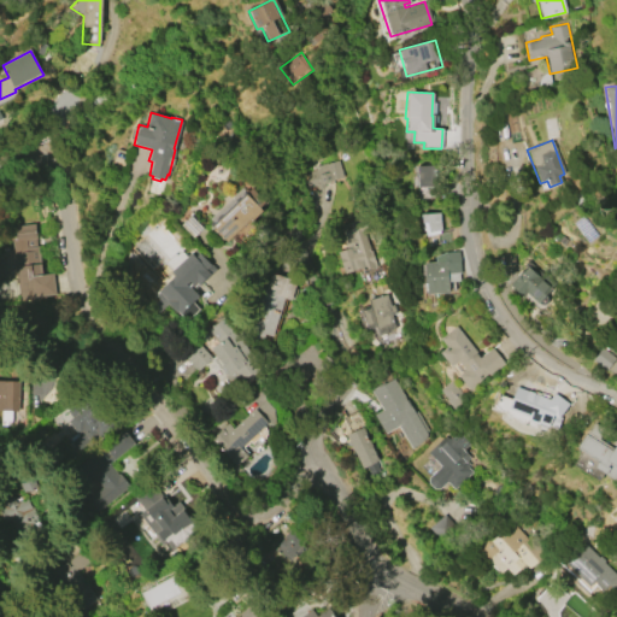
[(313,166),(324,163),(324,164),(338,160),(344,181),(316,189),(315,186),(305,188),(303,181),(306,180),(305,172),(315,170),(313,166)]
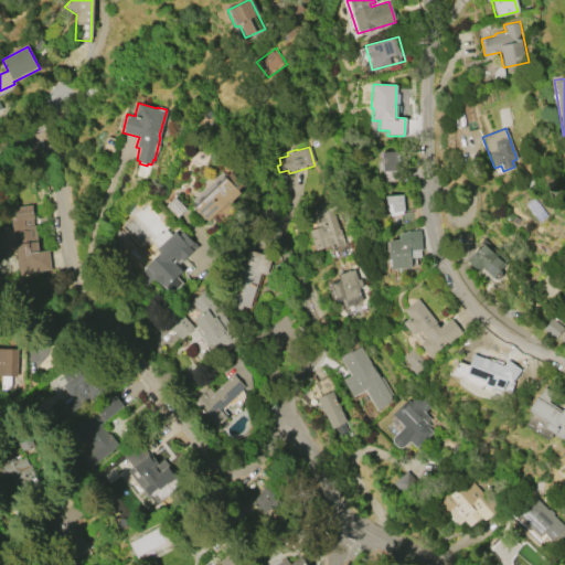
[(382,172),(381,152),(396,152),(396,172),(382,172)]
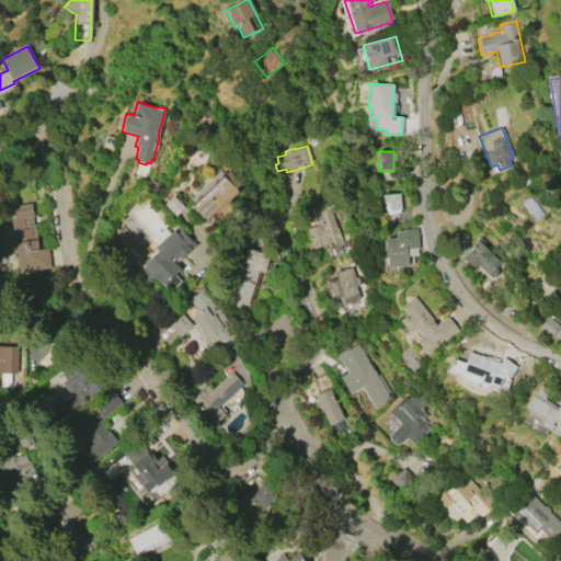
[(190,198),(219,170),(224,174),(228,171),(240,183),(235,189),(238,192),(206,221),(192,205),(194,203),(190,198)]
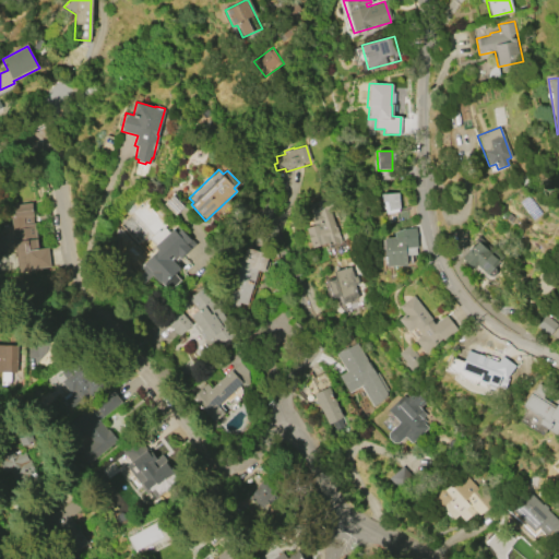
[(380,194),(397,193),(399,212),(385,213),(380,194)]
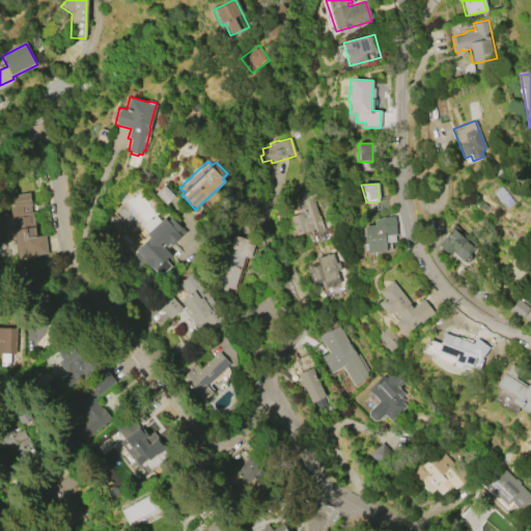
[(291,193),(310,188),(314,200),(313,200),(323,232),(312,235),(311,232),(303,235),(303,232),(296,234),(289,217),(298,214),(291,193)]
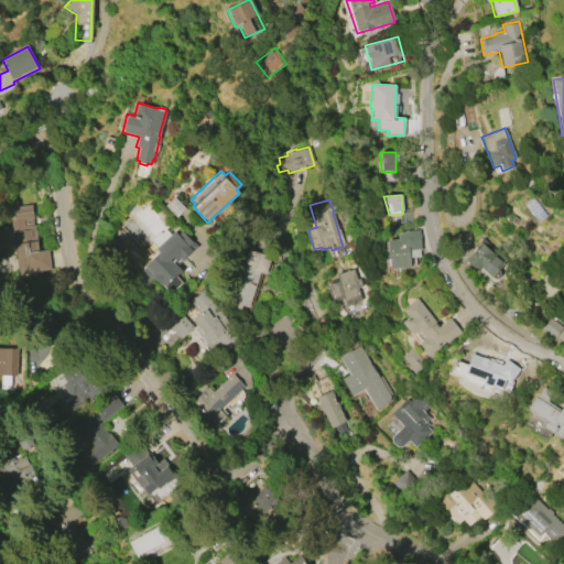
[(18,275),(10,218),(13,218),(12,207),(31,205),(32,218),(31,218),(32,226),(34,226),(38,252),(47,251),(50,270),(26,273),(26,274),(18,275)]
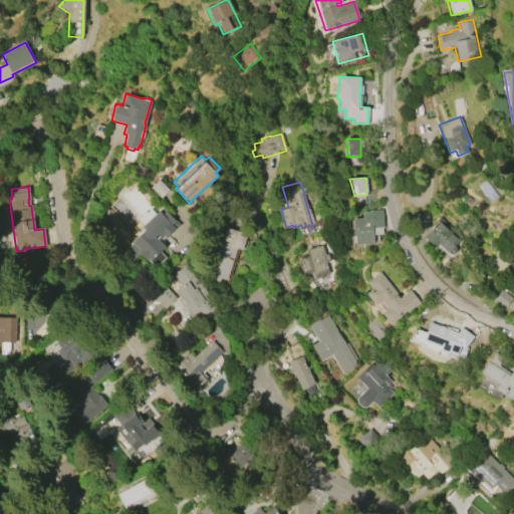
[(179,225),(162,243),(165,247),(160,252),(166,258),(156,268),(147,259),(146,260),(140,254),(132,262),(125,256),(132,250),(129,247),(132,244),(131,243),(145,230),(136,221),(150,206),(156,212),(158,211),(162,215),(166,211),(179,225)]
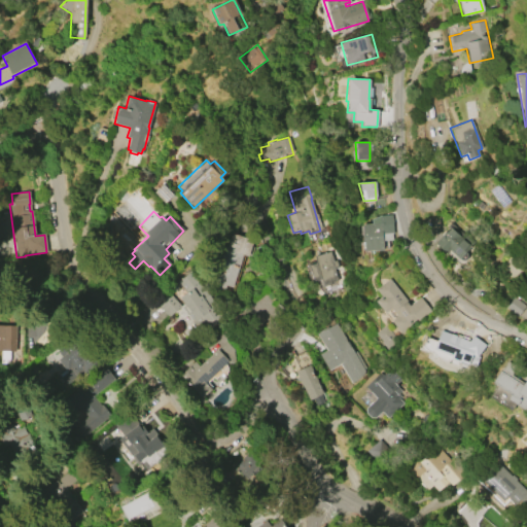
[(380,215),(391,214),(393,240),(383,241),(383,249),(363,251),(361,224),(371,223),(371,219),(380,215)]
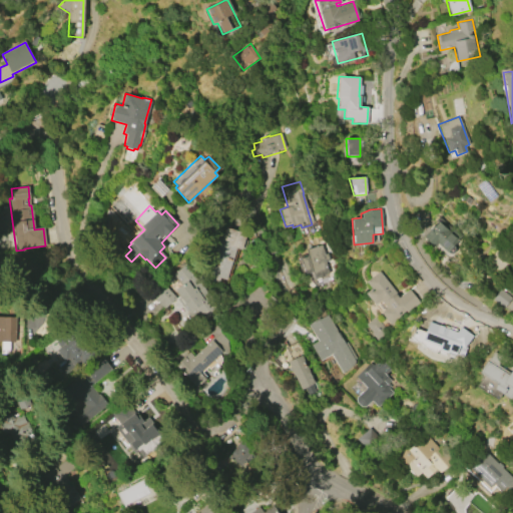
[(423,236),(437,221),(436,219),(438,217),(449,227),(447,230),(455,237),(454,238),(457,241),(447,251),(437,242),(433,246),(423,236)]
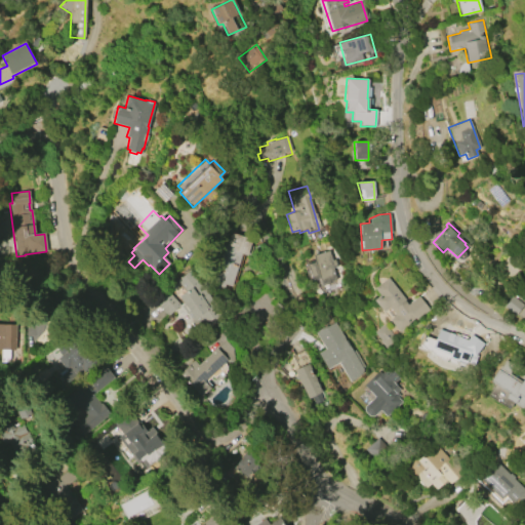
[(210,286),(224,245),(226,245),(230,233),(252,240),(247,255),(241,253),(231,286),(225,284),(223,290),(210,286)]
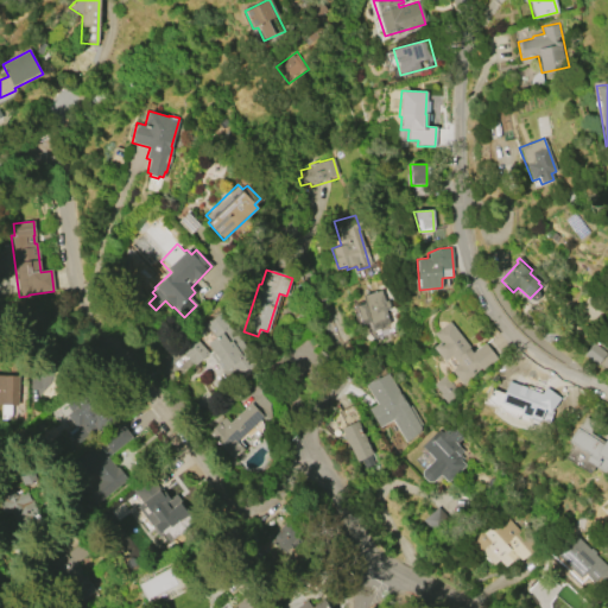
[(361,324),(355,305),(365,303),(362,296),(380,290),(384,301),(387,299),(390,309),(385,310),(388,323),(380,325),(381,328),(369,331),(367,322),(361,324)]
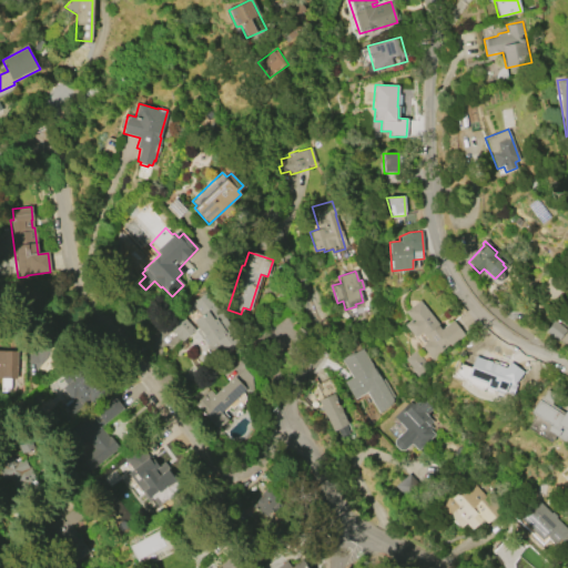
[(205,293),(223,318),(224,316),(232,326),(231,327),(239,338),(216,355),(203,336),(200,338),(195,333),(199,331),(193,321),(201,315),(192,303),(205,293)]
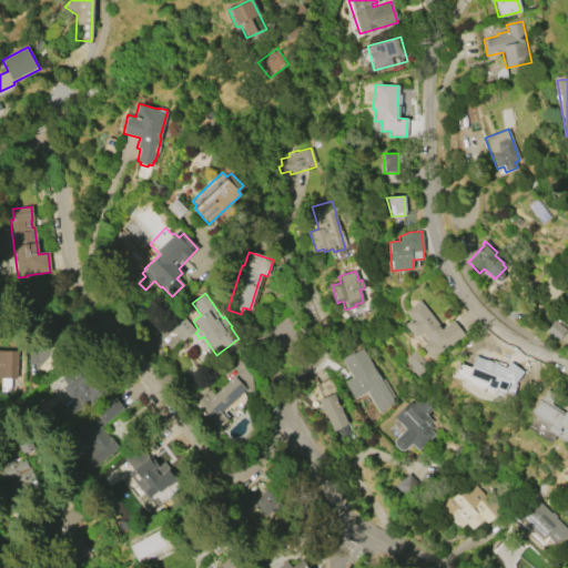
[(405,313),(419,301),(442,328),(453,321),(464,335),(450,346),(449,344),(442,351),(443,351),(432,359),(422,346),(428,341),(421,333),(414,337),(404,325),(411,320),(405,313)]
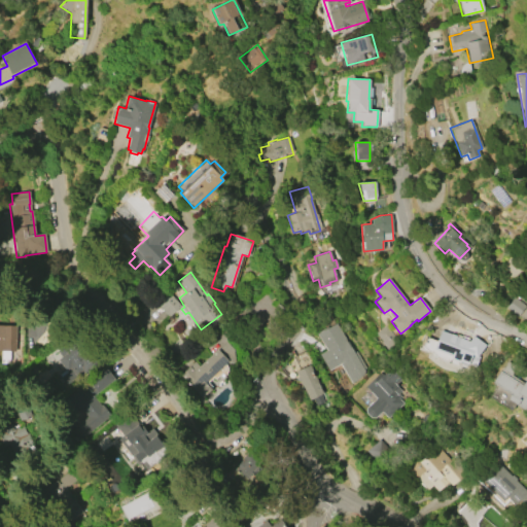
[(168,293),(180,306),(169,317),(156,305),(168,293)]
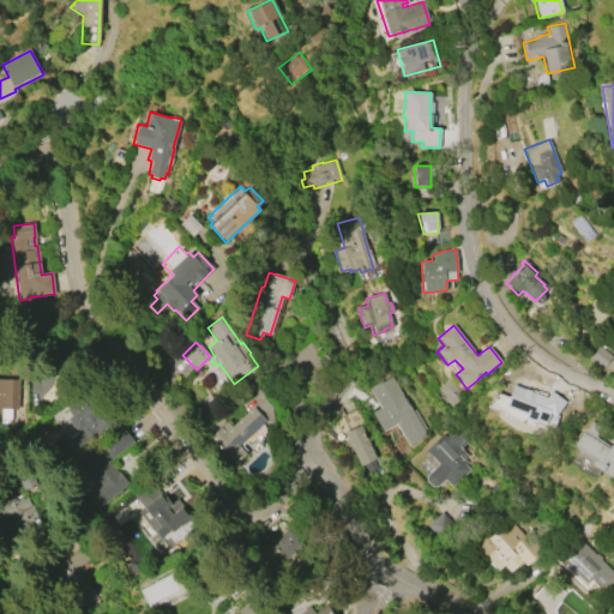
[(511,367),(539,384),(522,410),(513,404),(510,410),(503,405),(506,399),(500,396),(509,383),(504,379),(511,367)]
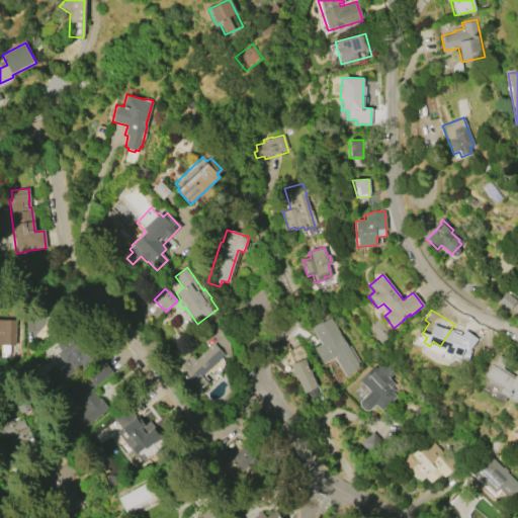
[(329,318),(340,336),(341,336),(348,347),(350,346),(359,362),(358,364),(358,368),(344,376),(334,358),(323,364),(314,349),(321,345),(312,329),(329,318)]
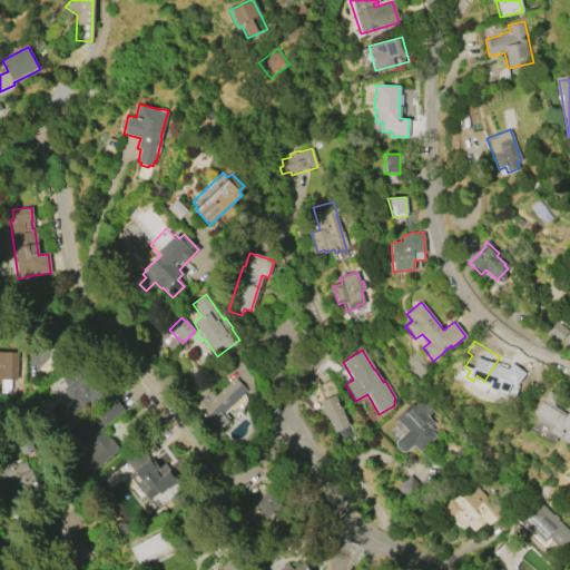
[(0,379),(0,351),(18,352),(17,380),(0,379)]
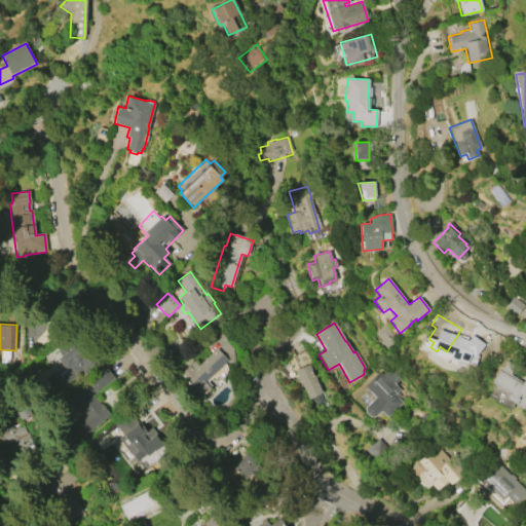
[(384,325),(397,340),(390,345),(391,346),(387,350),(380,341),(381,341),(374,333),(384,325)]
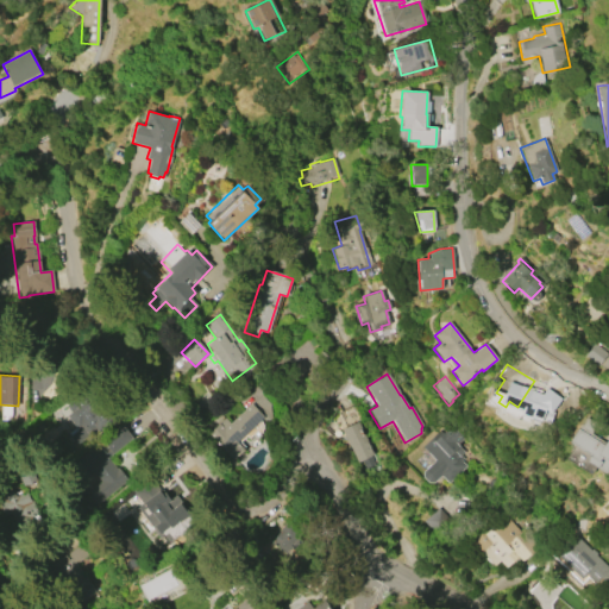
[(106,428),(95,435),(92,432),(74,446),(64,433),(74,426),(67,416),(71,413),(66,406),(87,389),(102,408),(96,413),(104,422),(102,424),(106,428)]
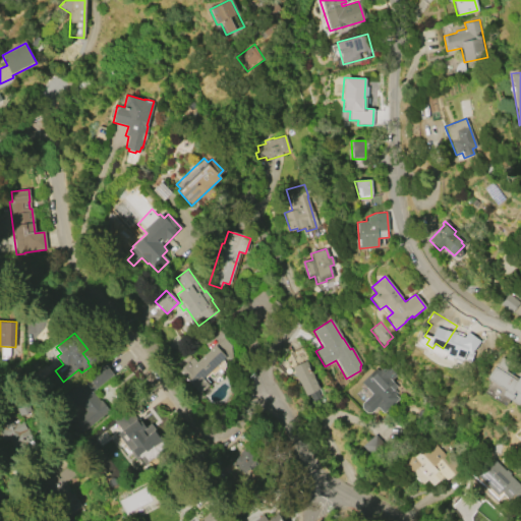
[(196,362),(224,338),(231,346),(232,357),(227,362),(224,358),(203,378),(209,386),(199,394),(178,370),(192,357),(196,362)]
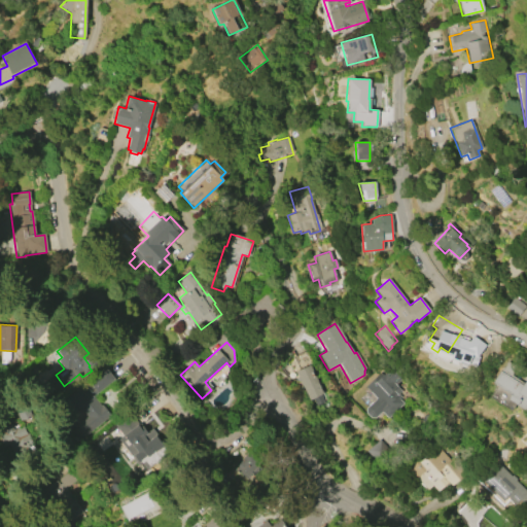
[(526,379),(526,403),(523,410),(506,398),(510,395),(491,383),(499,371),(500,372),(506,361),(516,367),(511,376),(522,384),(526,379)]
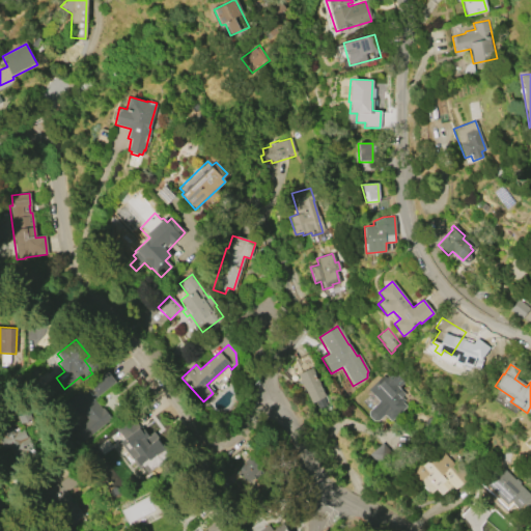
[(310,402),(297,374),(311,367),(325,395),(310,402)]
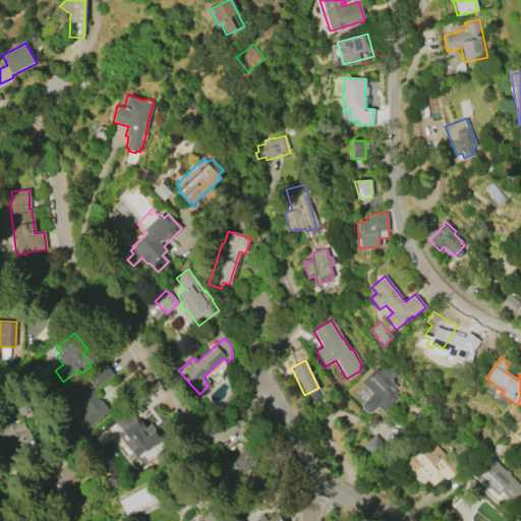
[(105,363),(114,375),(92,392),(99,400),(100,399),(109,410),(82,430),(74,420),(85,412),(78,402),(72,407),(63,395),(105,363)]
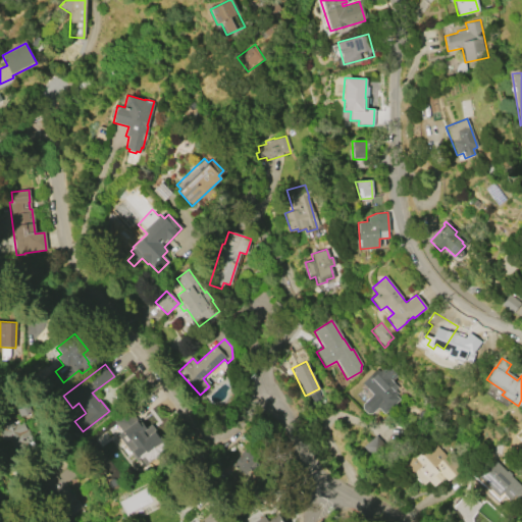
[(372,395),(361,382),(376,368),(378,371),(385,364),(397,375),(392,381),(398,387),(395,390),(398,394),(396,396),(399,399),(383,414),(377,408),(371,414),(367,414),(362,409),(361,405),(372,395)]
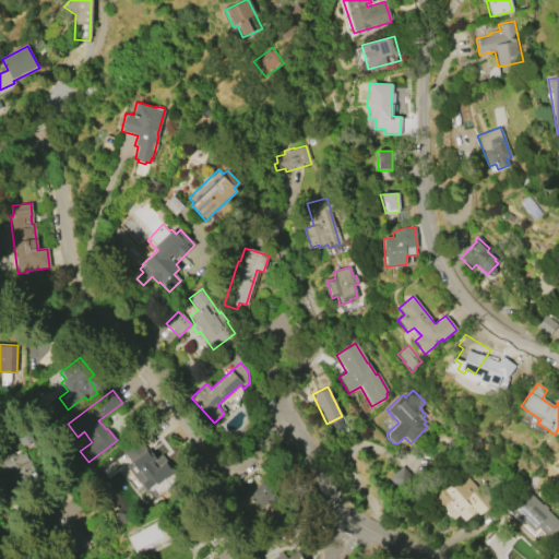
[(181,484),(156,501),(151,494),(147,496),(138,484),(141,480),(130,466),(132,465),(121,450),(139,438),(146,449),(149,447),(158,461),(163,458),(181,484)]
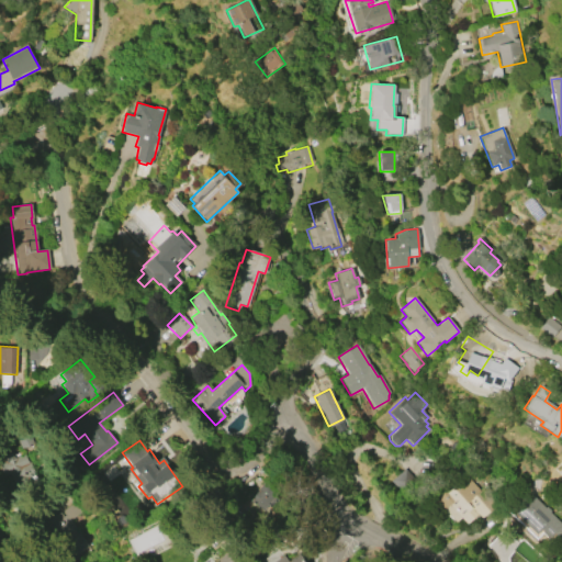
[(34,482),(26,451),(0,458),(0,467),(2,476),(10,474),(13,487),(34,482)]
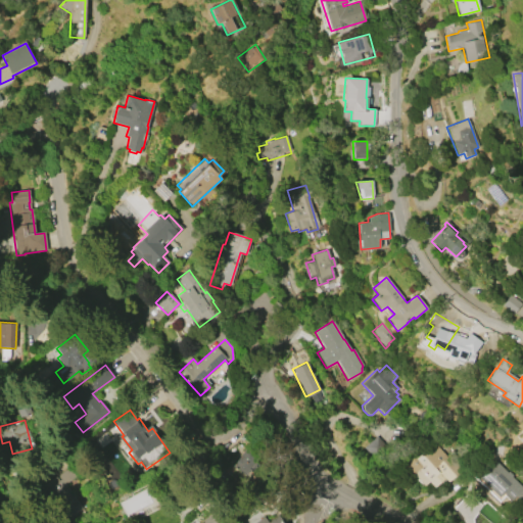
[(363,447),(376,436),(386,448),(373,460),(363,447)]
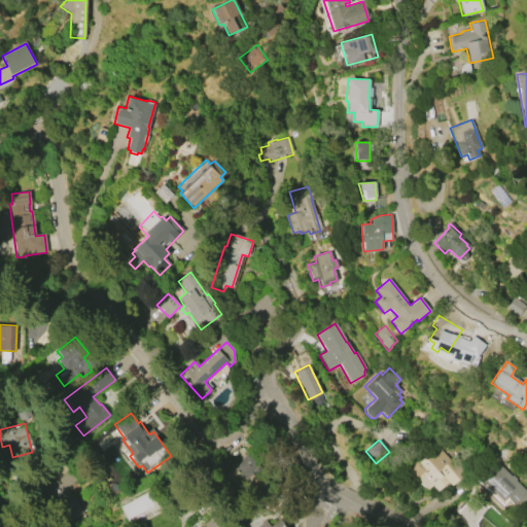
[(520,457),(526,456),(526,442),(518,444),(520,457)]
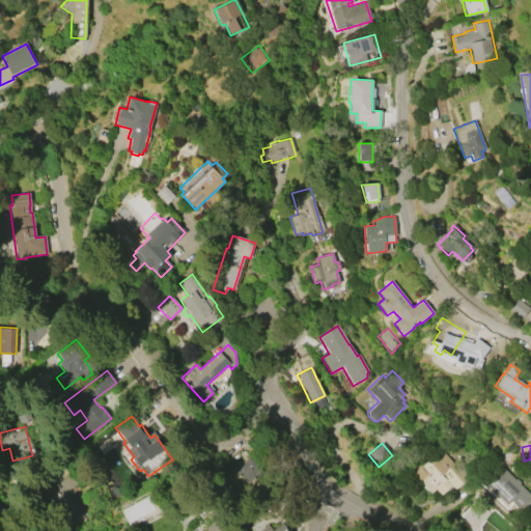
[(438,446),(453,464),(454,462),(468,476),(455,487),(452,484),(440,495),(435,490),(430,494),(407,468),(428,448),(431,451),(438,446)]
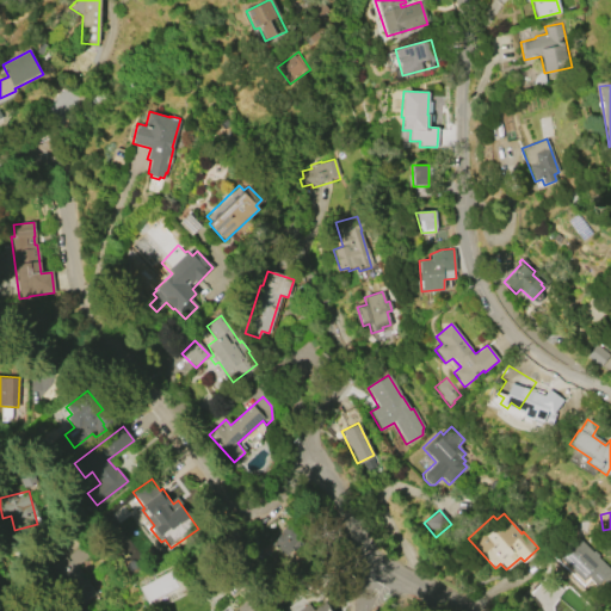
[(270,547),(295,563),(309,544),(285,526),(270,547)]
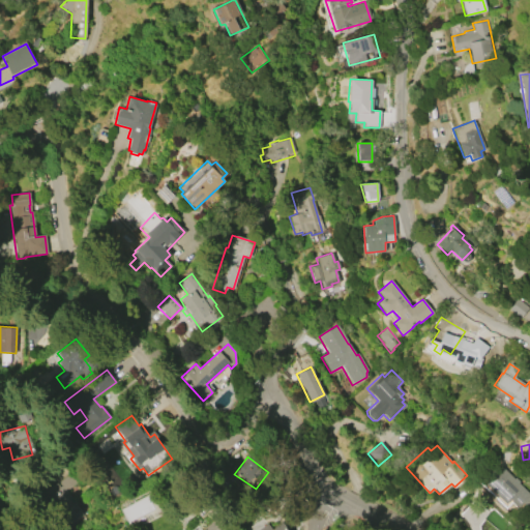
[(500,464),(529,493),(529,501),(521,511),(510,502),(505,508),(480,484),(500,464)]
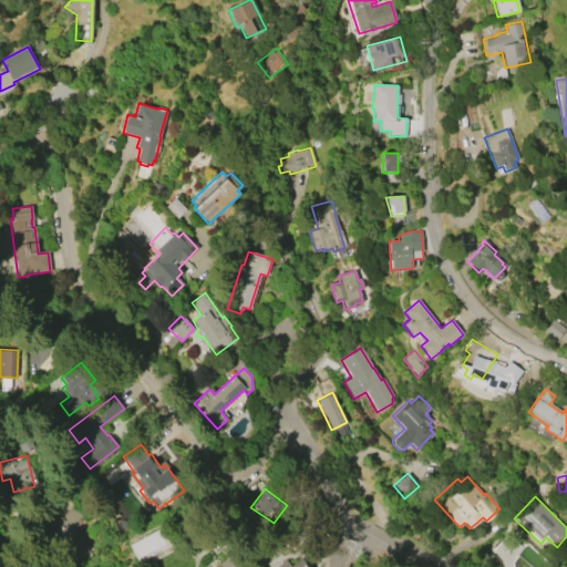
[(70,524),(85,549),(61,566),(41,536),(48,532),(43,524),(59,514),(61,517),(63,516),(62,514),(74,507),(81,517),(70,524)]
